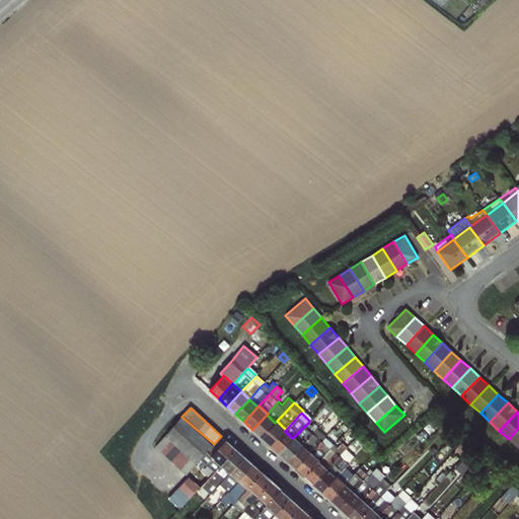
[(275,423),(267,415),(252,430),(262,438),(275,423)]
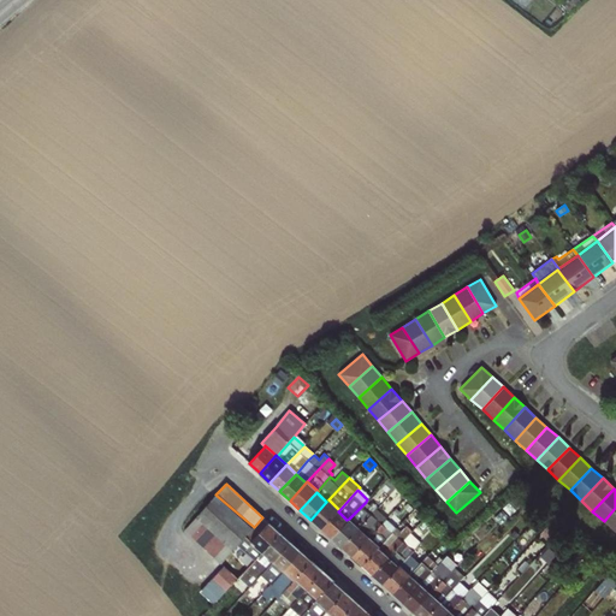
[(517,493),(508,503),(516,511),(526,502),(517,493)]
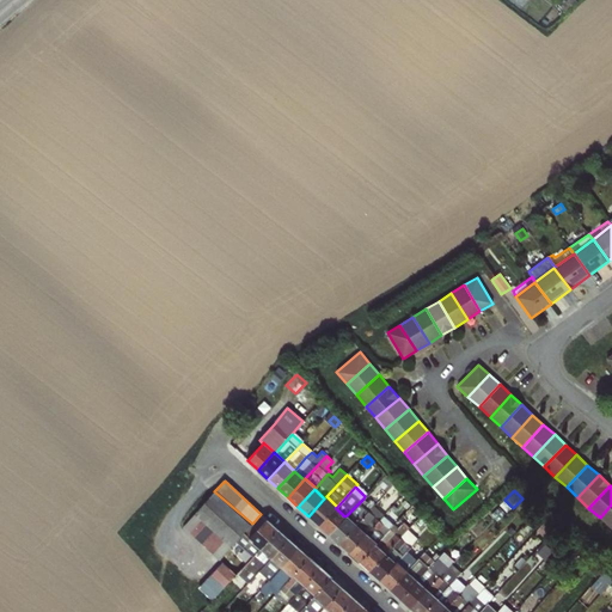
[(252,524),(214,491),(183,527),(220,561),(232,546),(245,532),(252,524)]
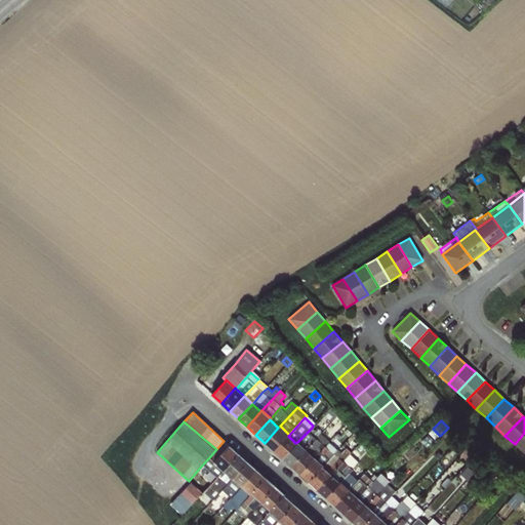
[(280,426),(278,428),(265,443),(274,451),(288,436),(289,435),(280,426)]
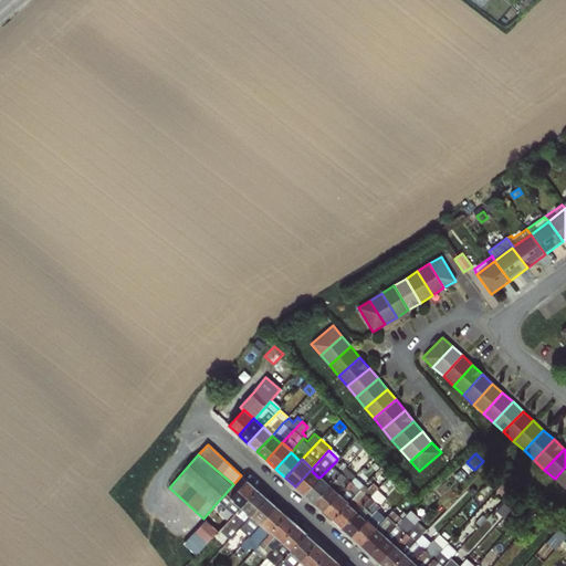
[(339,464),(336,461),(321,477),(331,485),(345,468),(347,467),(342,462),(339,464)]
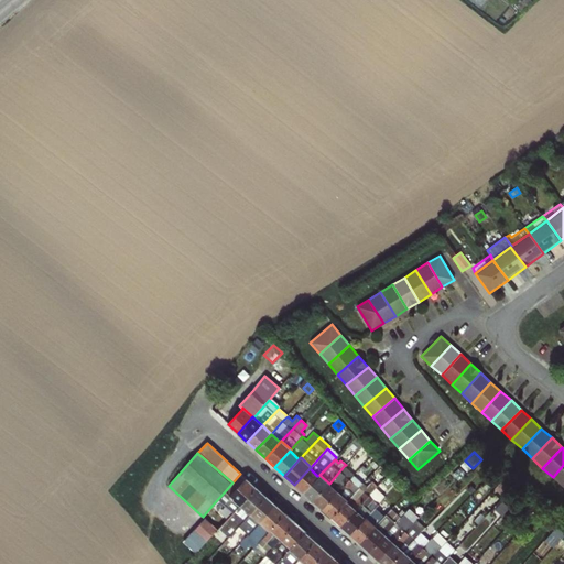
[(375,459),(369,464),(373,470),(379,466),(375,459)]
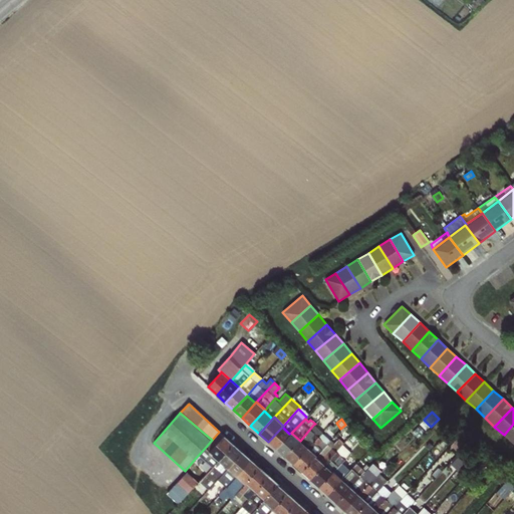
[(513,442),(513,424),(504,435),(513,444),(513,442)]
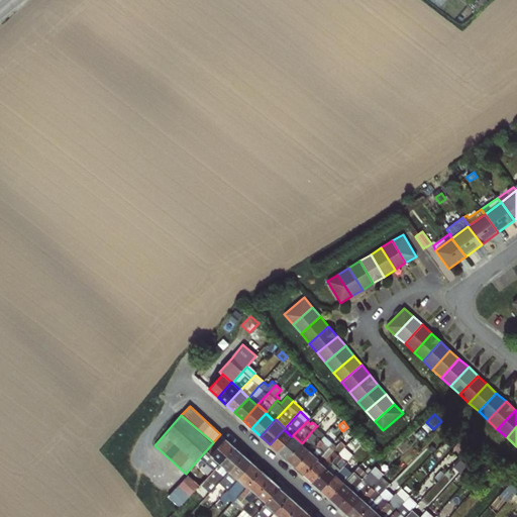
[(324,436),(315,427),(302,443),(310,450),(311,451),(324,436)]
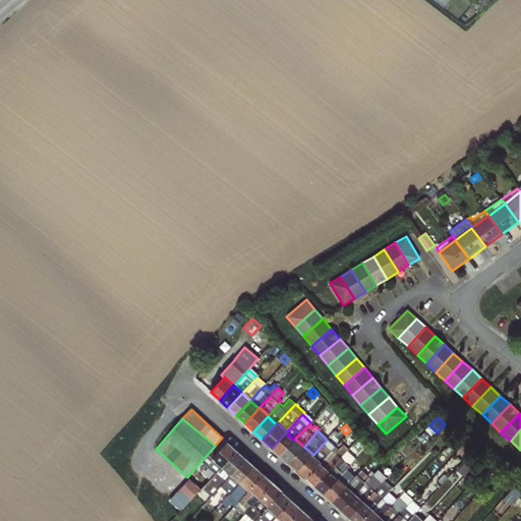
[(424,431),(417,438),(423,444),(430,438),(424,431)]
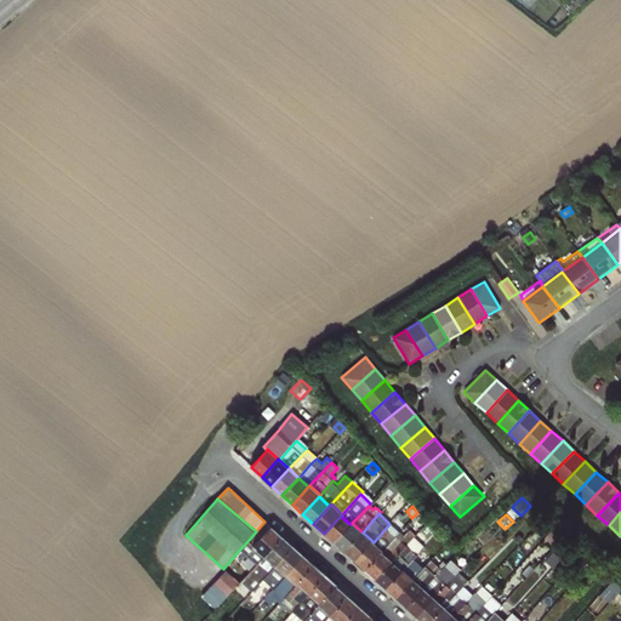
[(349,524),(341,516),(324,534),(334,543),(349,524)]
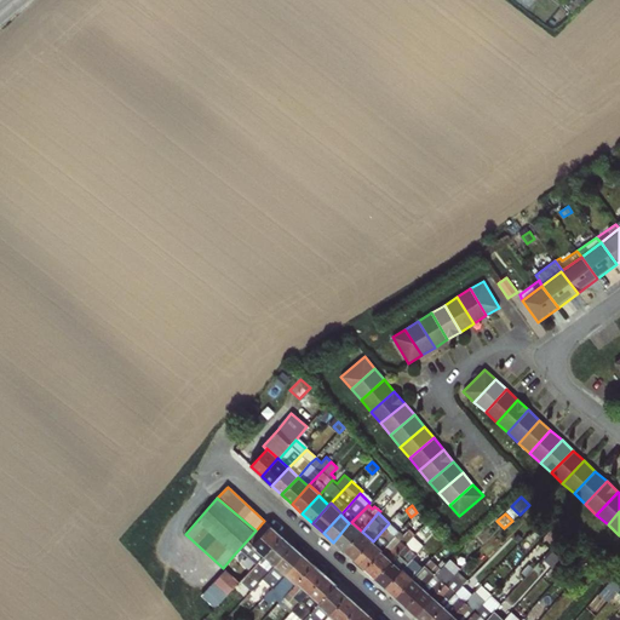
[(546,535),(551,529),(543,520),(537,526),(546,535)]
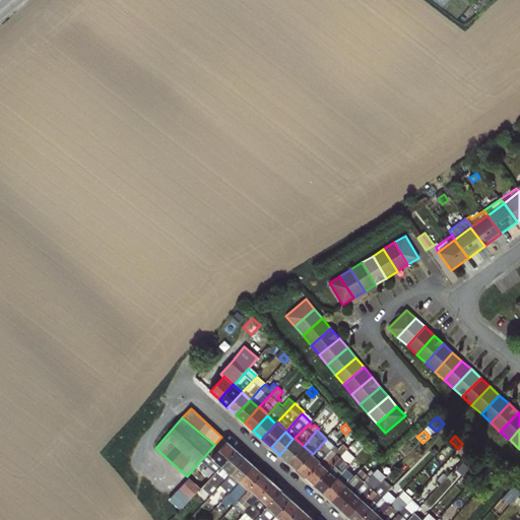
[(208,452),(213,456),(226,441),(221,437),(214,445),(208,452)]
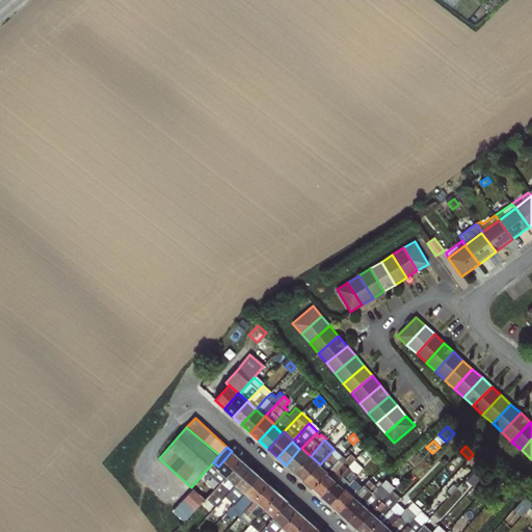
[(301,448),(299,449),(286,466),(295,473),(311,456),(301,448)]
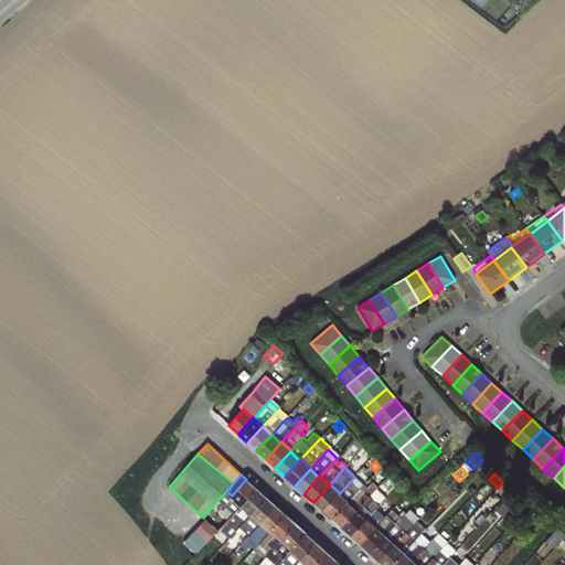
[(360,489),(363,484),(354,477),(340,493),(349,501),(360,489)]
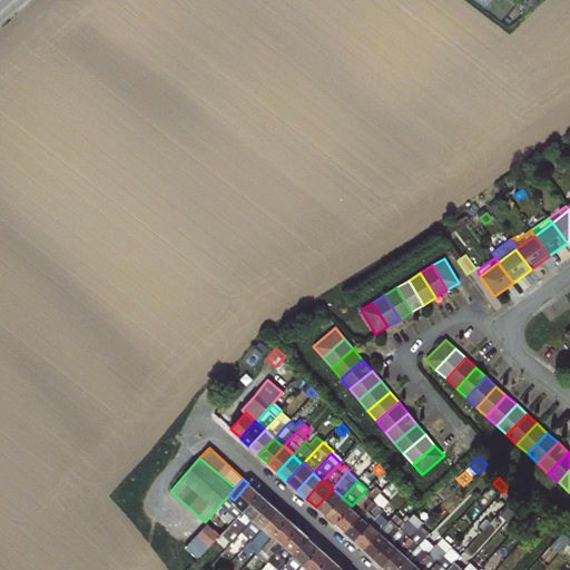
[(259,493),(248,483),(234,500),(232,502),(243,511),(243,512),(259,493)]
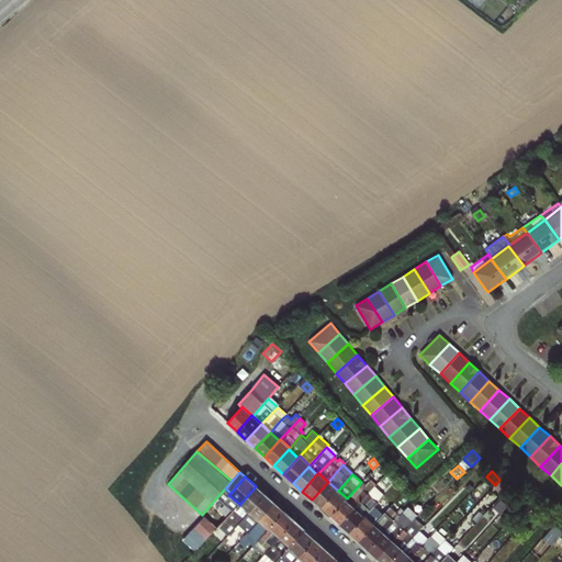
[(508,489),(499,480),(495,485),(493,487),(502,496),(507,491),(508,489)]
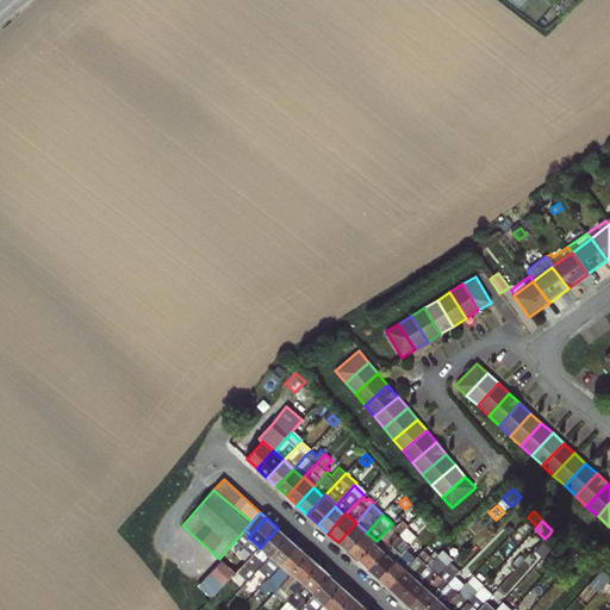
[(399,535),(406,529),(408,527),(402,522),(397,527),(392,523),(388,528),(377,541),(375,542),(384,551),(390,546),(399,535)]
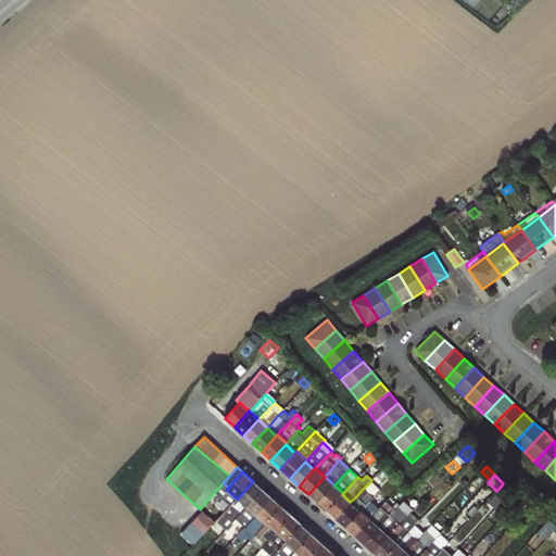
[(333,484),(325,477),(308,494),(317,503),(333,484)]
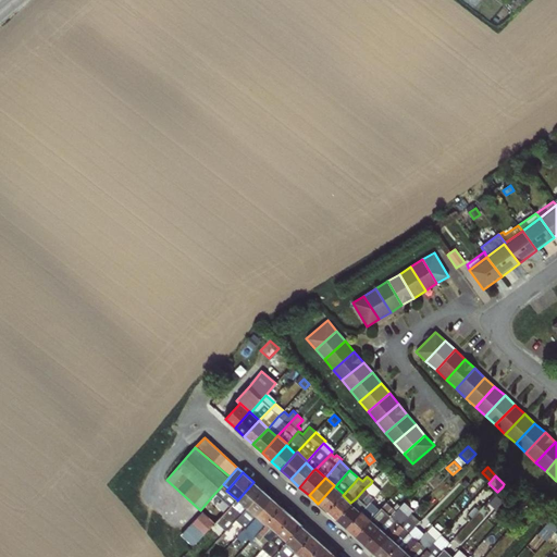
[(263,491),(254,482),(237,500),(247,508),(263,491)]
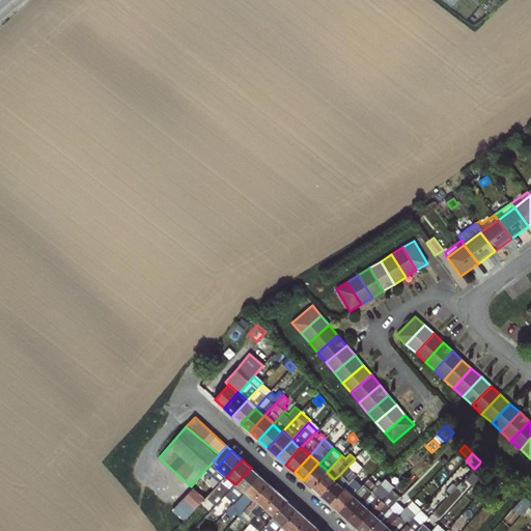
[(344,487),(360,472),(363,469),(354,460),(347,466),(339,475),(334,479),(335,480),(343,487),(344,487)]
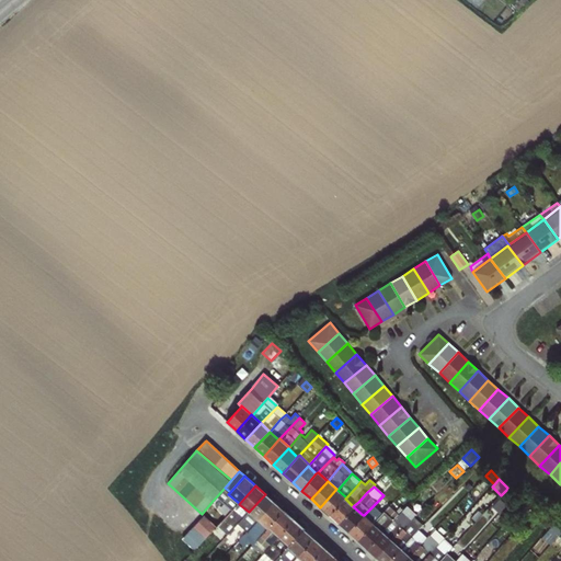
[(230,492),(225,488),(213,501),(222,511),(212,522),(205,514),(182,538),(194,550),(218,526),(239,503),(228,494),(230,492)]
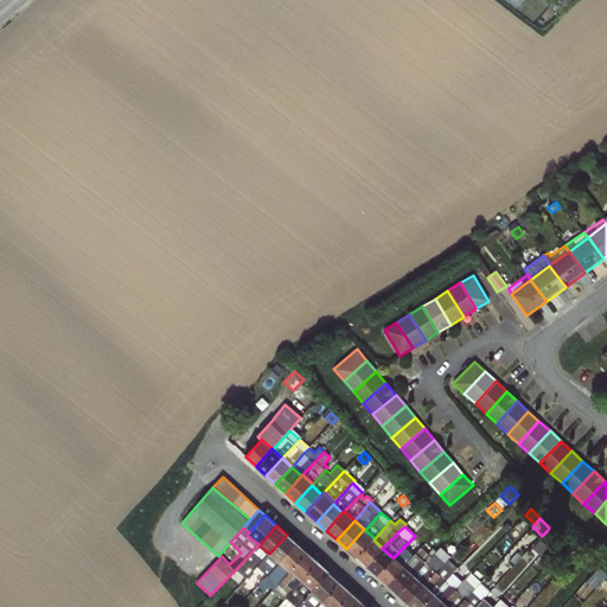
[(365,530),(364,529),(346,549),(356,557),(374,540),(375,538),(365,530)]
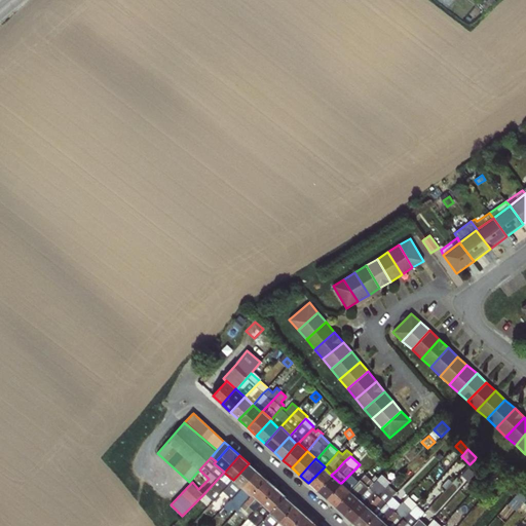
[(485,462),(481,467),(488,474),(493,468),(485,462)]
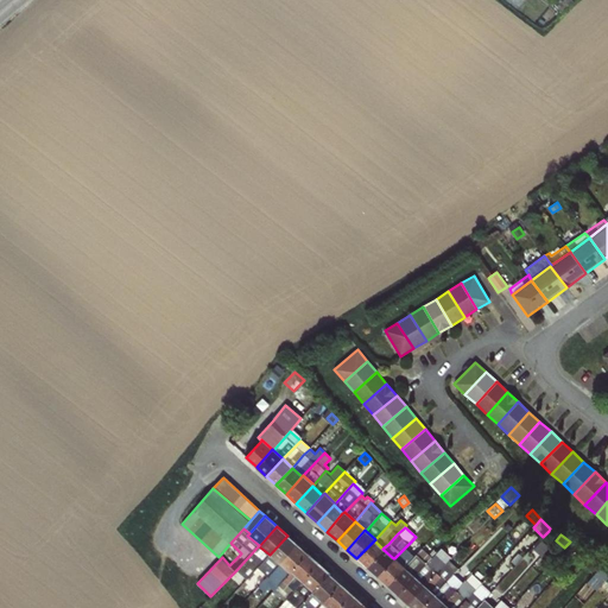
[(297,544),(287,536),(270,555),(279,563),(297,544)]
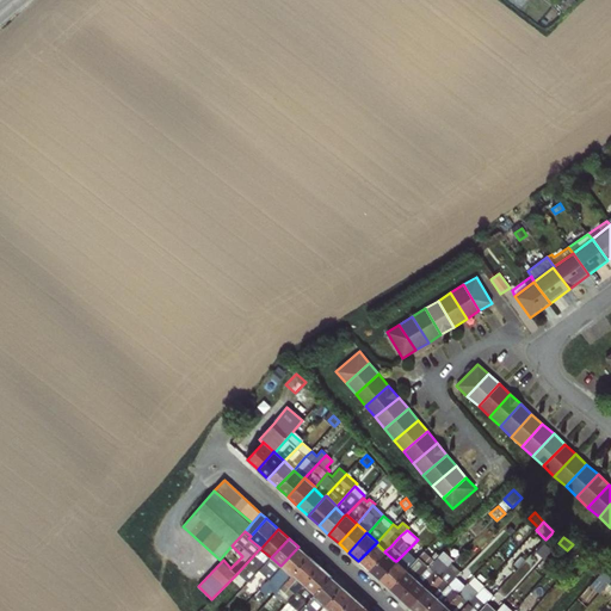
[(384,551),(376,543),(358,561),(369,571),(386,553),(384,551)]
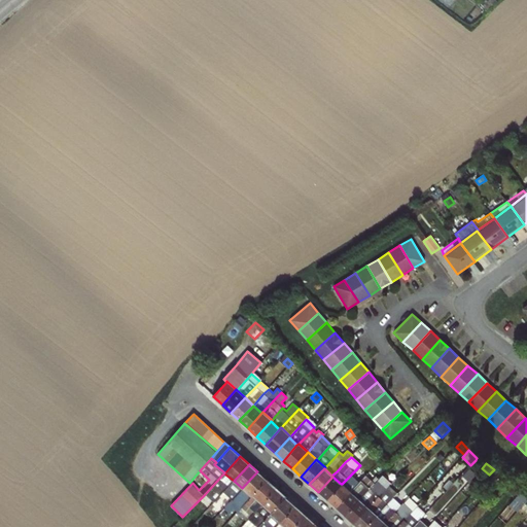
[(361,481),(365,476),(357,468),(342,484),(350,491),(351,491),(361,481)]
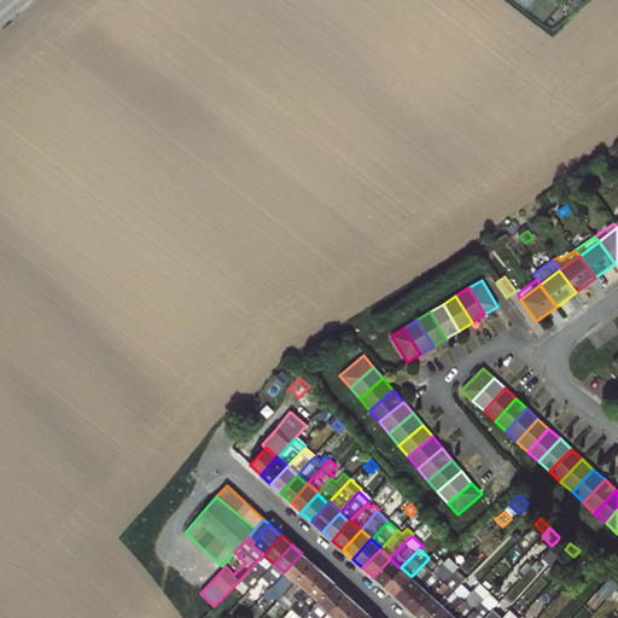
[(588,558),(579,551),(573,557),(582,564),(588,558)]
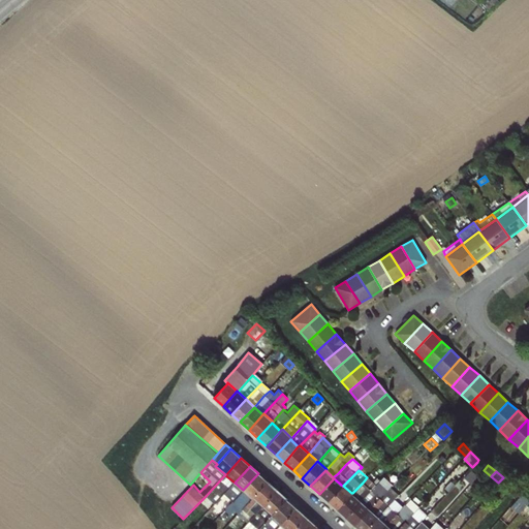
[(268,481),(258,473),(243,490),(252,498),(253,497),(268,481)]
